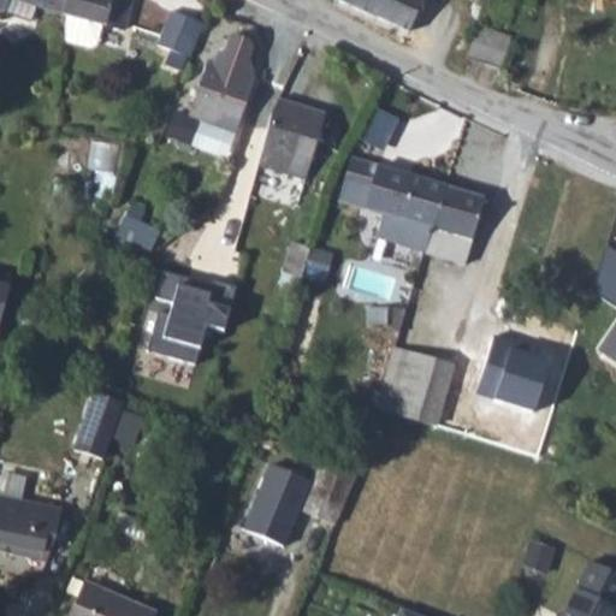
[(53,22),(60,24),(67,0),(0,0),(0,16),(22,22),(27,9),(39,12),(36,16),(53,22)]
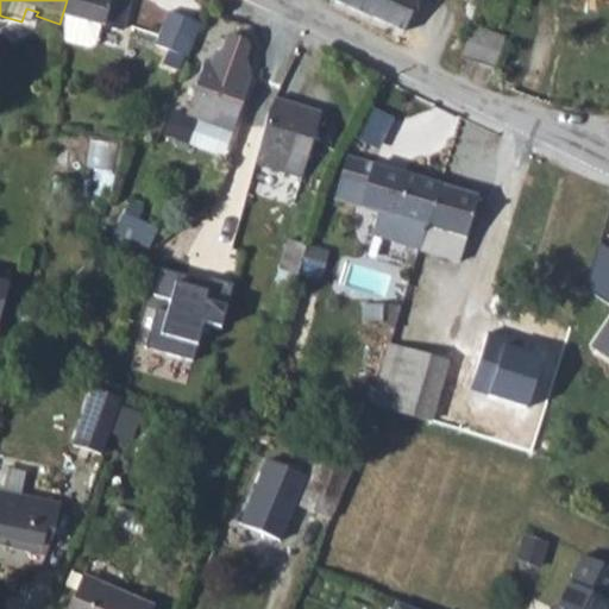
[(126,1),(121,0),(67,0),(60,24),(61,42),(85,50),(89,46),(95,29),(117,35),(126,1)]
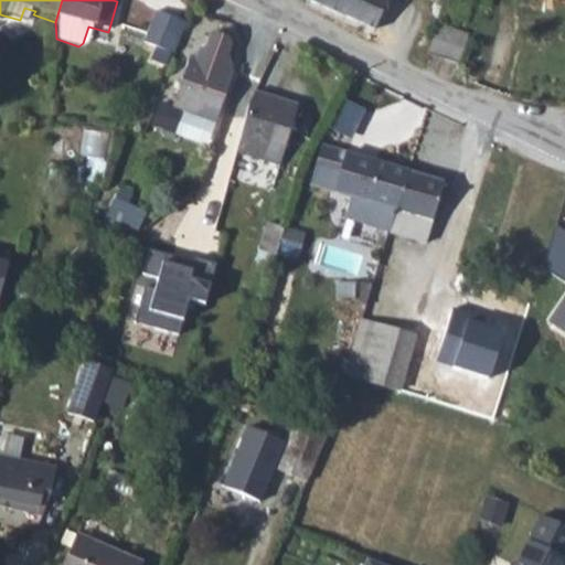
[(308,0),(307,4),(370,30),(372,31),(384,0),(308,0)]
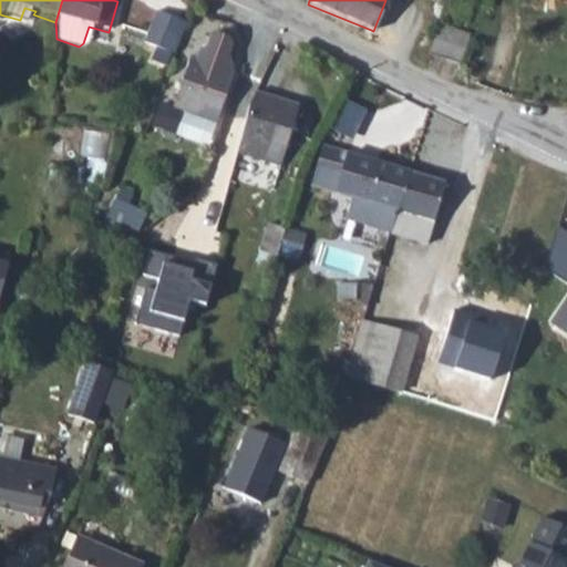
[(185,16),(157,4),(144,37),(172,48),(185,16)]
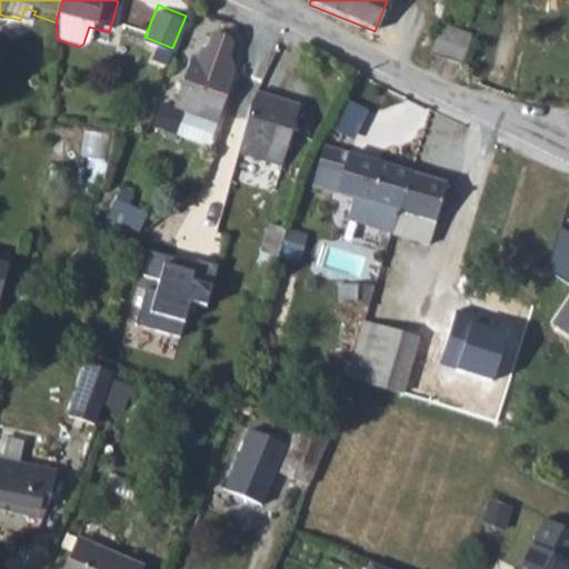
[(25,8),(20,20),(21,27),(45,33),(49,20),(33,15),(36,11),(25,8)]
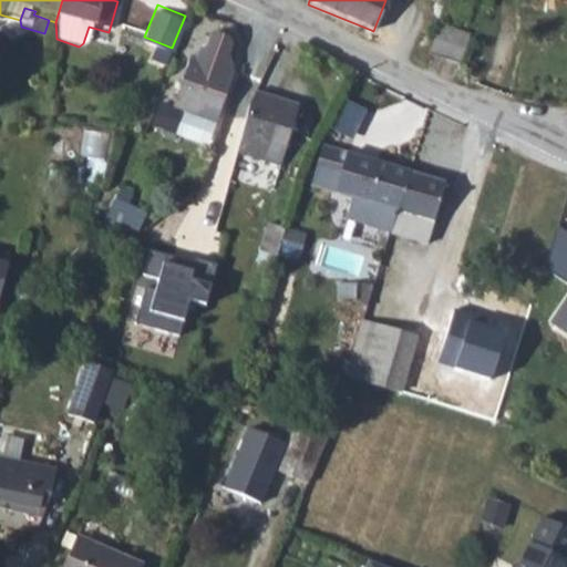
[(430,57),(444,61),(454,32),(440,28),(430,57)]
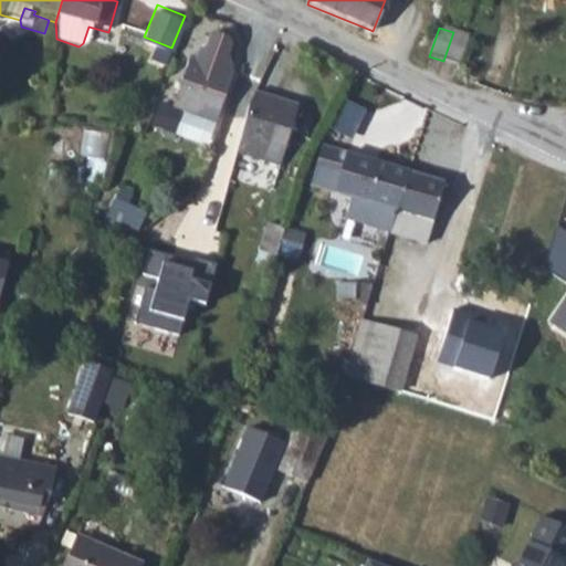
[(190,55),(171,105),(196,114),(207,106),(220,111),(234,72),(232,72),(233,69),(227,58),(232,44),(229,39),(215,32),(209,35),(206,46),(198,50),(196,58),(190,55)]
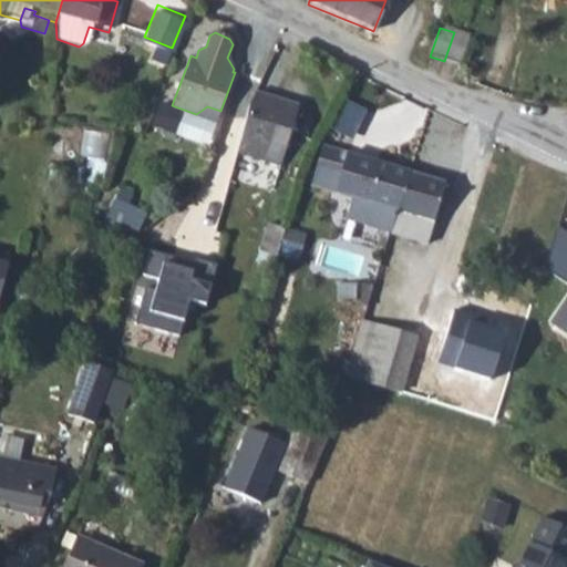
[(454,32),(444,61),(463,68),(473,38),(454,32)]
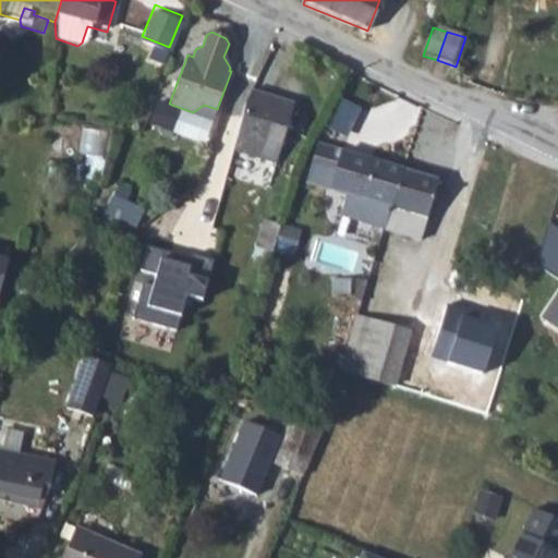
[(286,110),(247,97),(230,146),(242,150),(268,159),(286,110)]
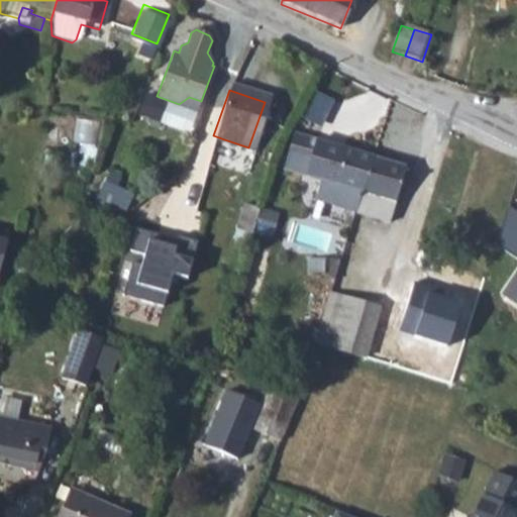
[(282,170),(293,174),(311,179),(305,197),(325,203),(330,186),(340,150),(291,136),(282,170)]
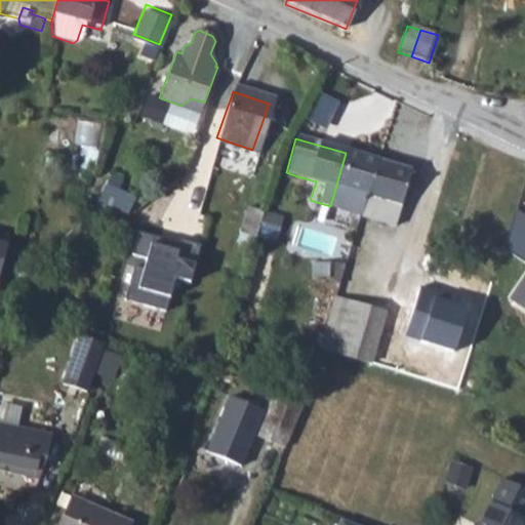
[(363,196),(373,161),(346,153),(335,189),(363,196)]
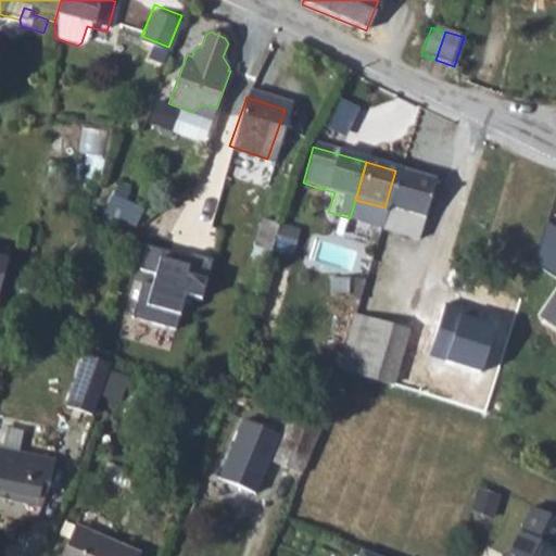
[(434,182),(395,171),(384,207),(378,230),(417,241),(434,182)]
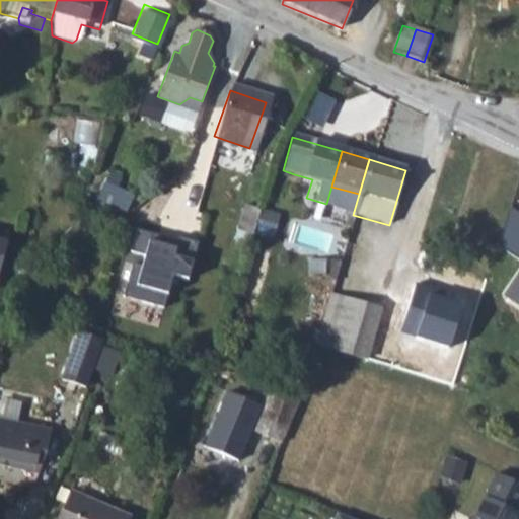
[(326,204),(325,207),(353,215),(359,194),(331,187),(326,204)]
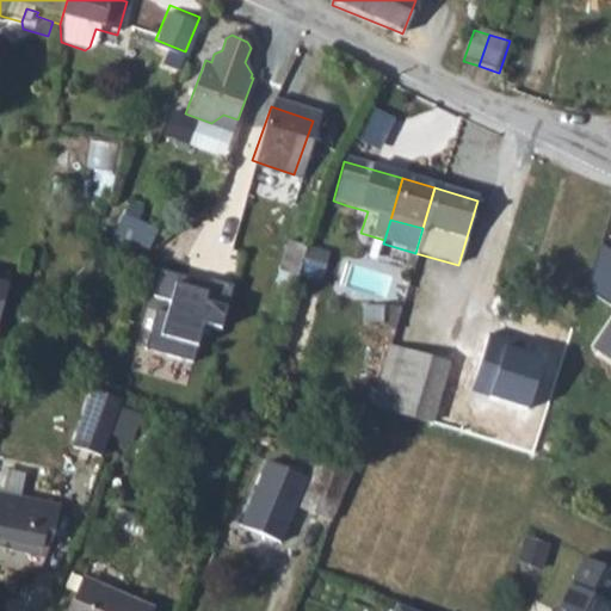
[(610,251),(598,246),(587,289),(610,297),(610,251)]
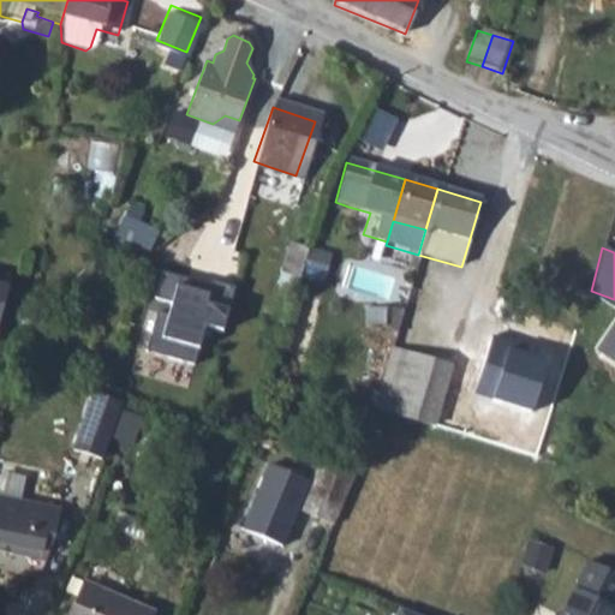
[(350,264),(344,285),(387,298),(394,278),(350,264)]
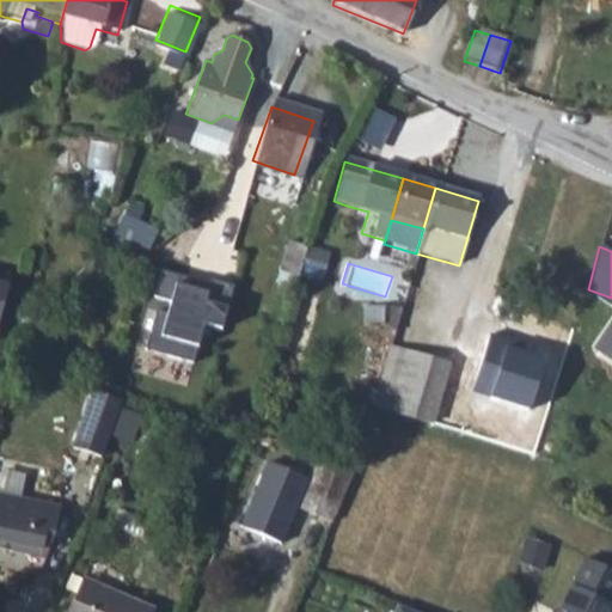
[(145,348),(194,361),(203,320),(220,324),(234,282),(164,268),(154,294),(171,299),(167,310),(157,306),(145,348)]
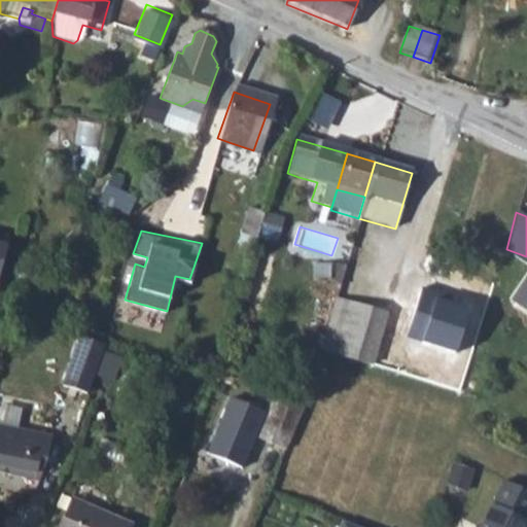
[(0,281),(0,282),(10,244),(0,241),(0,281)]
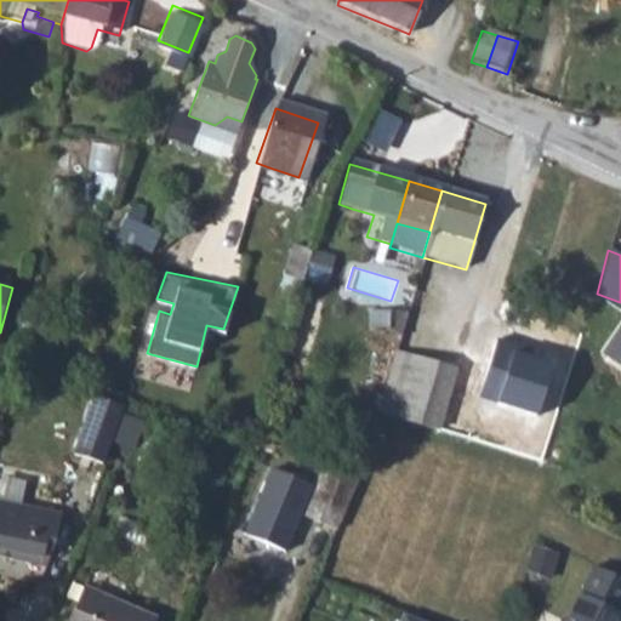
[(620,326),(603,355),(620,366),(620,326)]
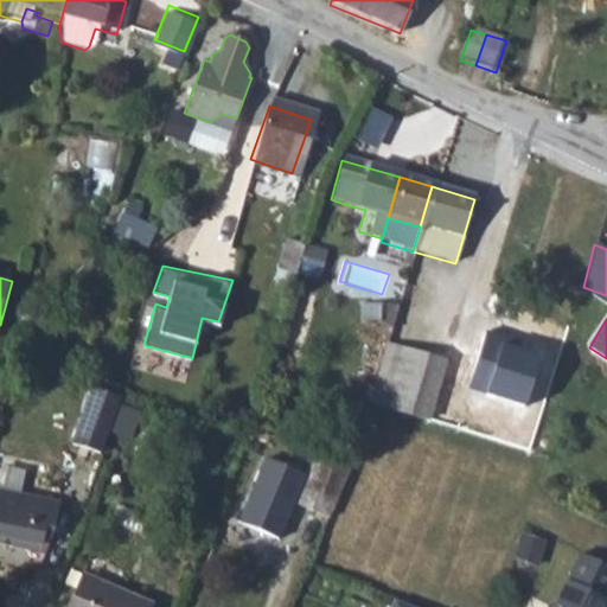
[(470,390),(526,407),(541,356),(485,339),(470,390)]
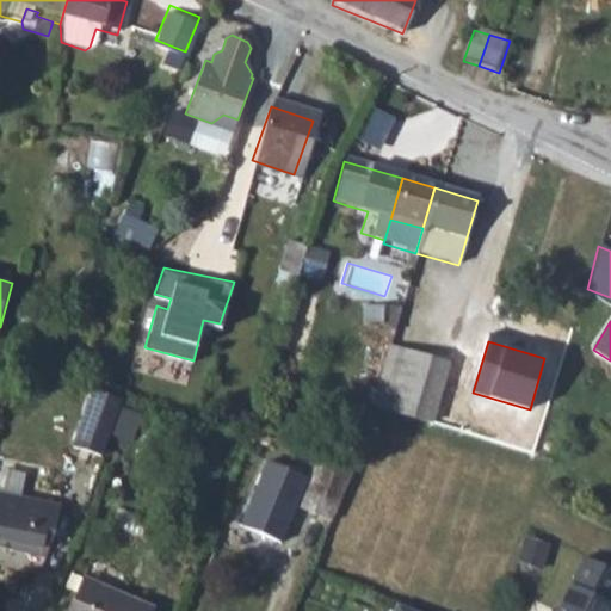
[(393,344),(375,402),(431,419),(449,360),(393,344)]
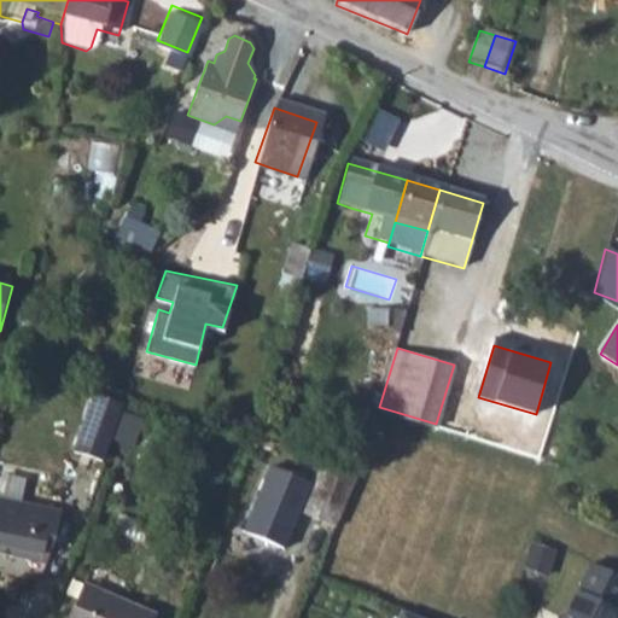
[(116,396),(92,388),(70,444),(95,453),(116,396)]
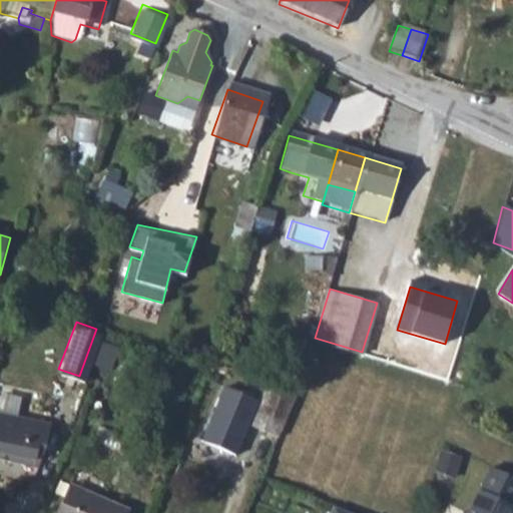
[(299,392),(265,382),(260,393),(247,426),(280,439),(299,392)]
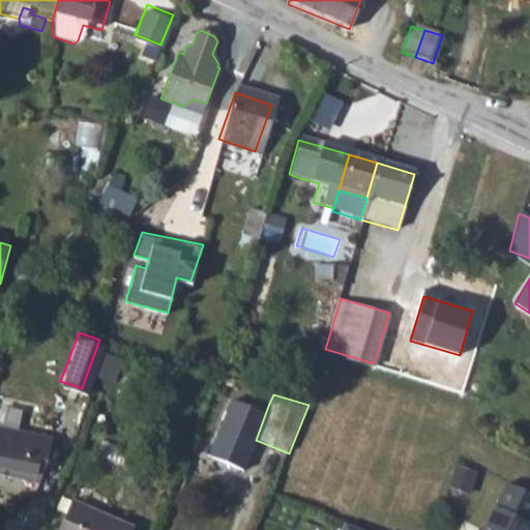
[(268,406),(232,399),(209,454),(244,470),(256,440),(268,406)]
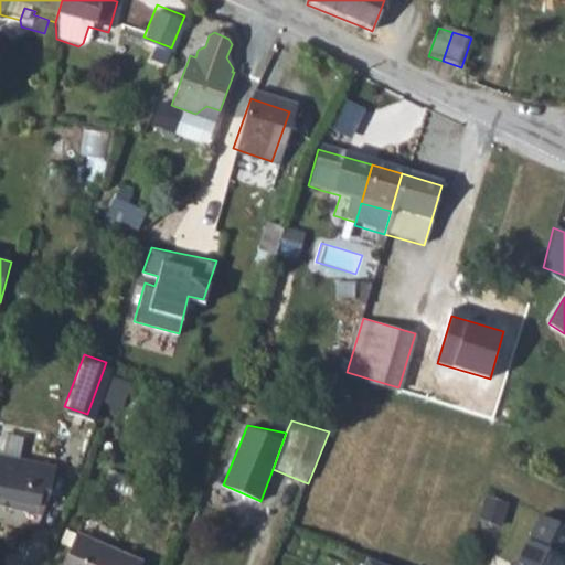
[(0,496),(39,508),(46,480),(53,462),(0,445),(0,496)]
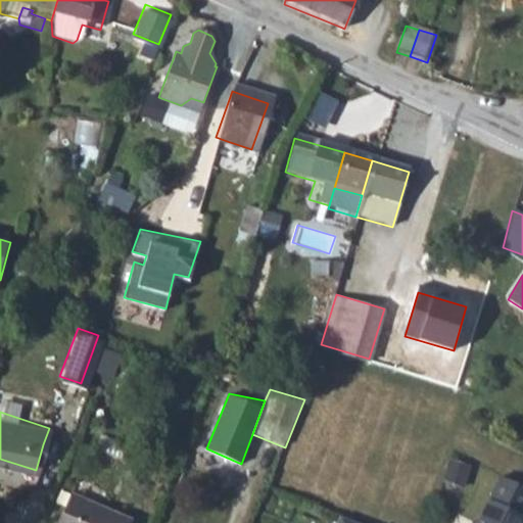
[(522,517),(520,516),(522,510),(522,488),(500,476),(478,519),(472,520),(470,522),(522,522),(522,521),(522,517)]
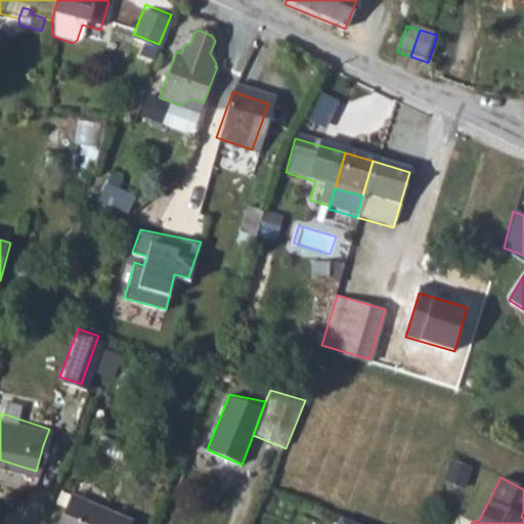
[(122,523),(126,517),(67,489),(50,523),(122,523)]
